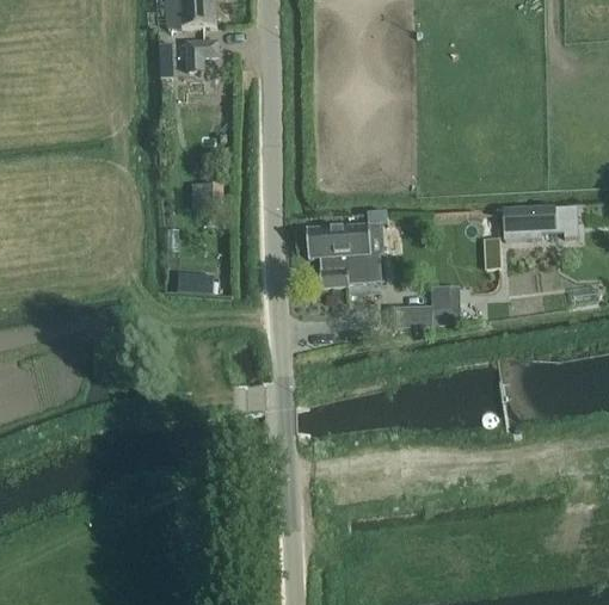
[(165,0),(167,28),(189,26),(215,25),(213,0),(165,0)]
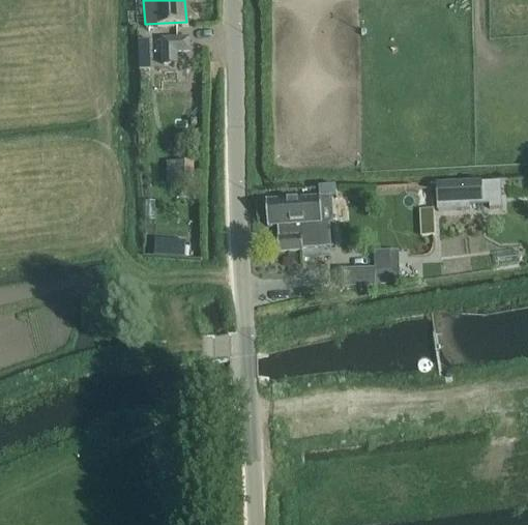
[(160,35),(163,60),(175,60),(174,48),(187,47),(187,34),(160,35)]
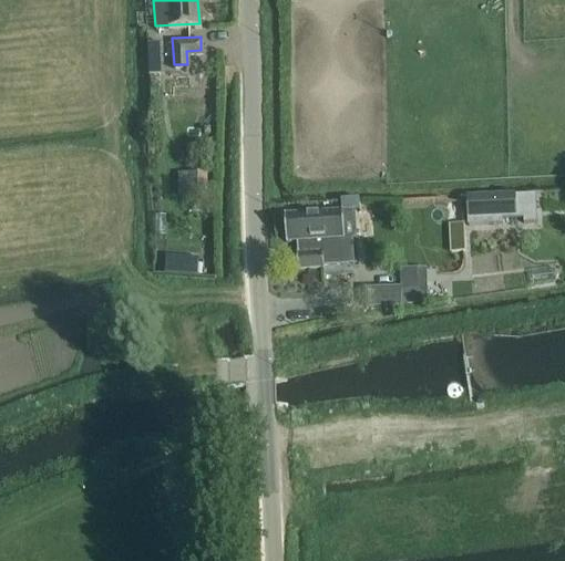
[(149,65),(160,65),(157,41),(146,41),(149,65)]
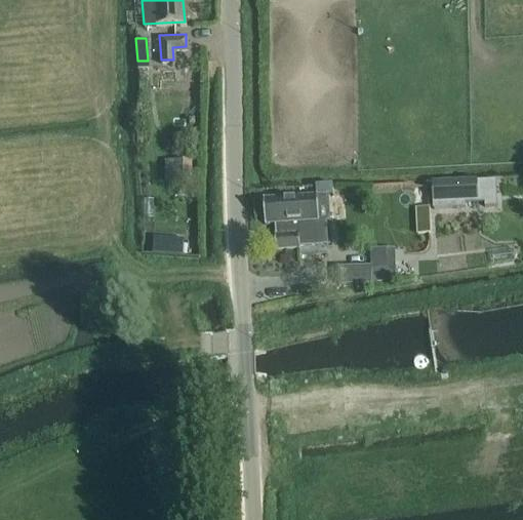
[(185,157),(174,157),(174,177),(184,177),(192,177),(192,157),(185,157)]
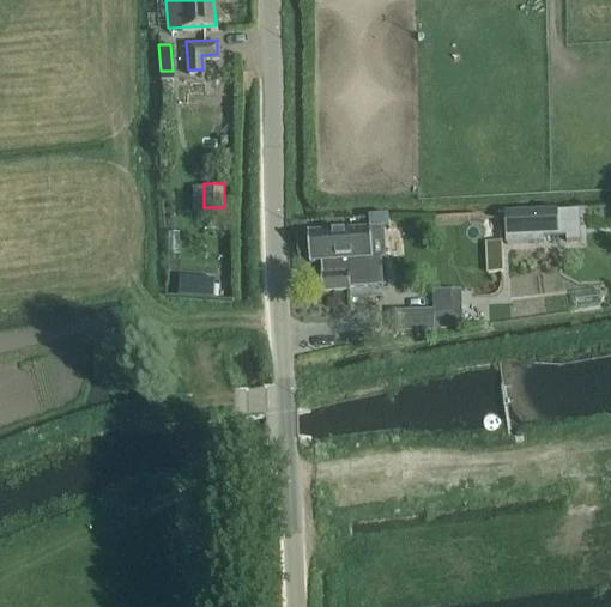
[(551,206),(506,207),(507,231),(552,230),(551,206)]
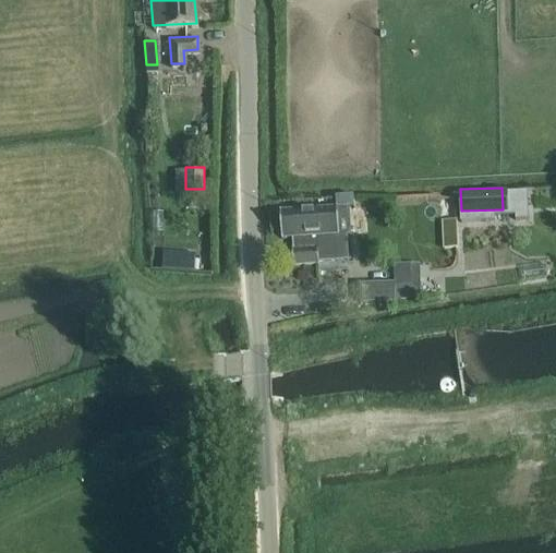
[(351,191),(336,192),(336,193),(336,204),(347,204),(351,204),(351,193),(351,191)]
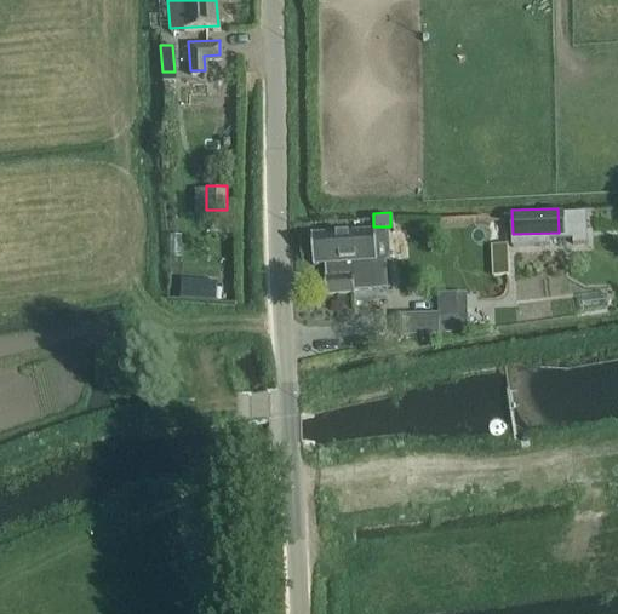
[(371,274),(371,257),(376,256),(373,227),(310,231),(312,259),(325,259),(325,271),(322,271),(324,290),(353,287),(353,275),(371,274)]
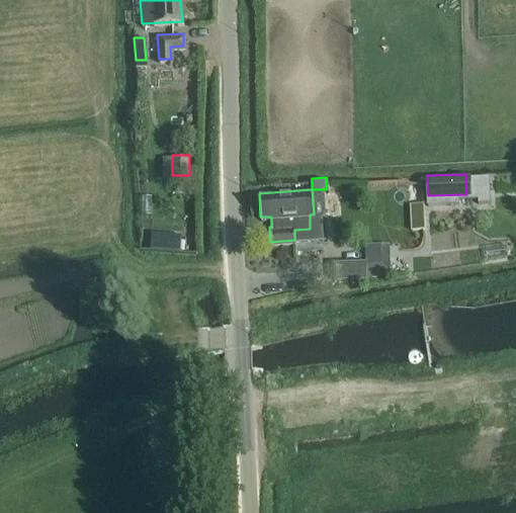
[(153,231),(152,247),(180,249),(180,239),(181,233),(153,231)]
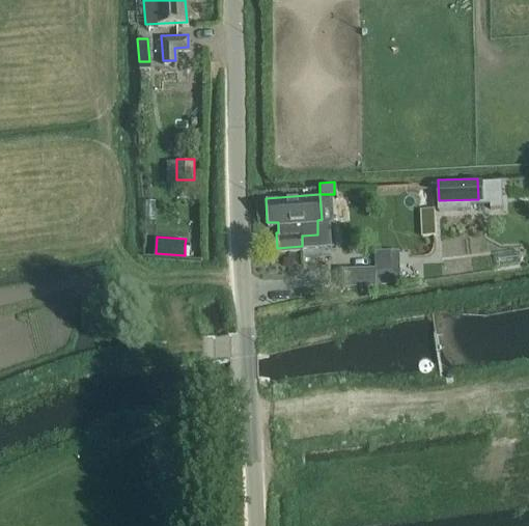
[(373,266),(341,267),(341,282),(374,282),(373,266)]
